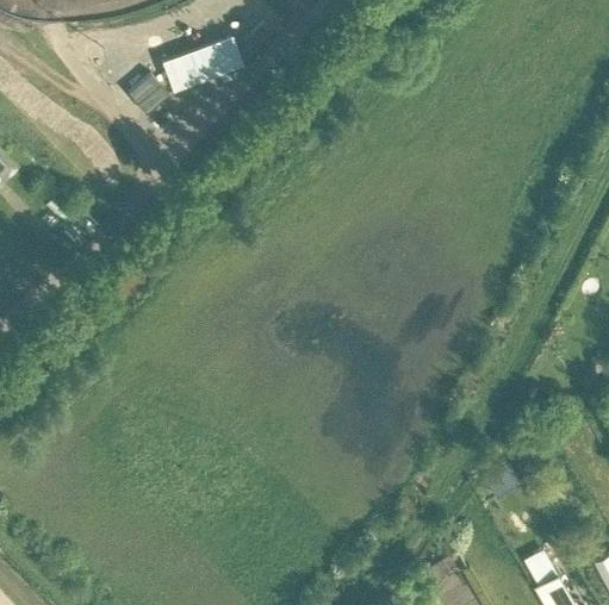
[(173,92),(243,66),(232,37),(162,63),(173,92)]
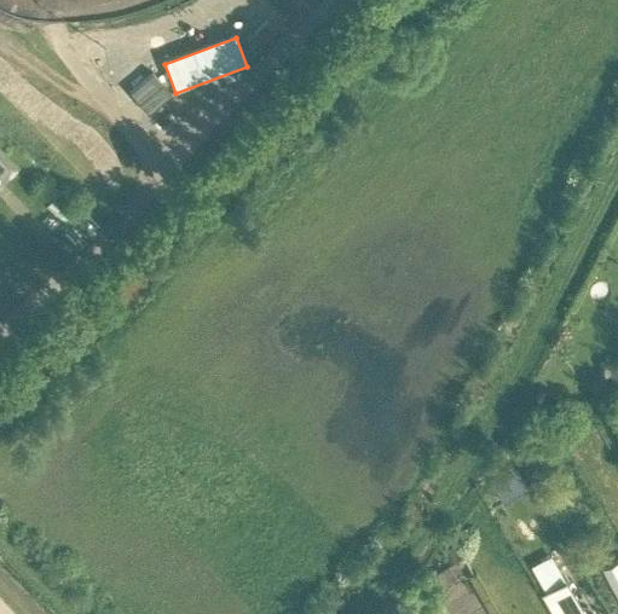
[(148,117),(172,98),(152,76),(130,96),(148,117)]
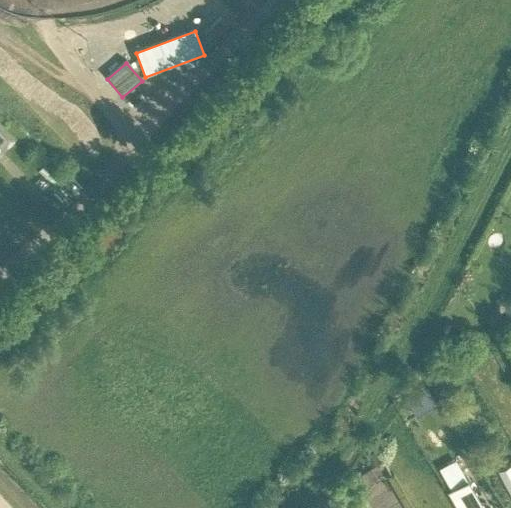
[(370,456),(378,470),(385,466),(377,452),(370,456)]
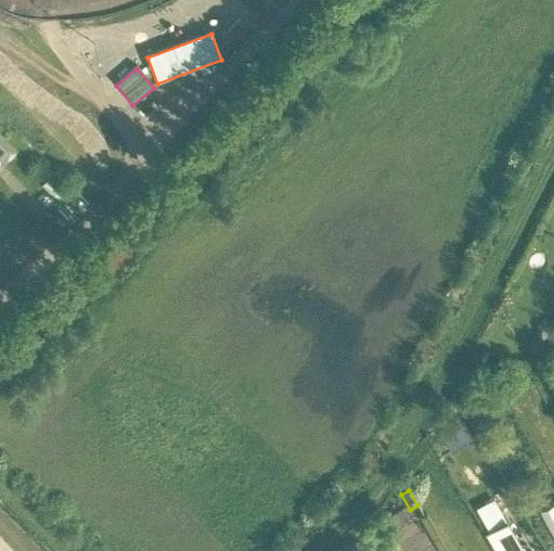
[(553,508),(542,514),(553,535),(553,508)]
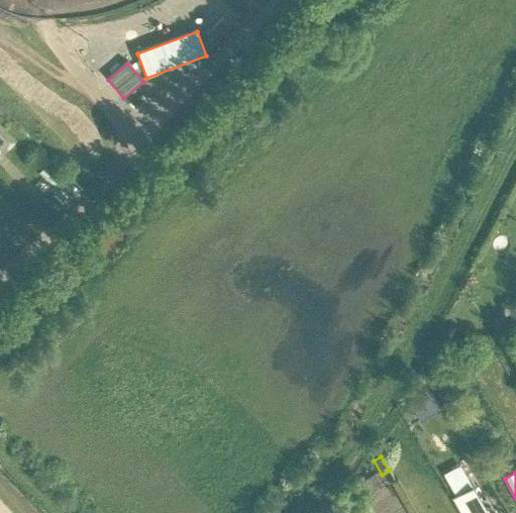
[(370,492),(382,485),(377,476),(365,483),(370,492)]
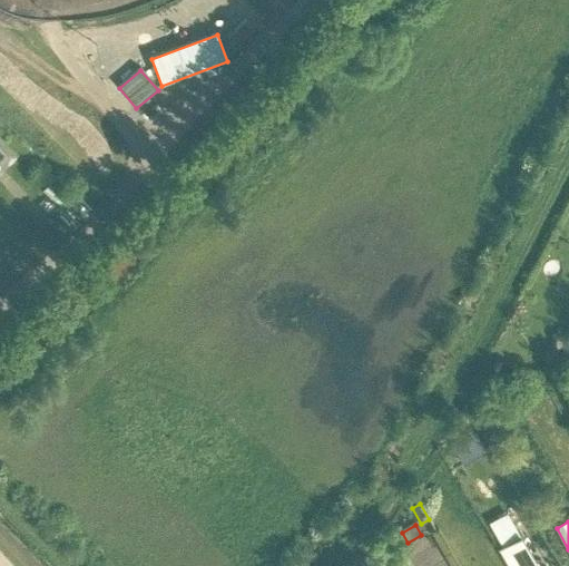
[(542,565),(525,535),(501,548),(511,565),(542,565)]
